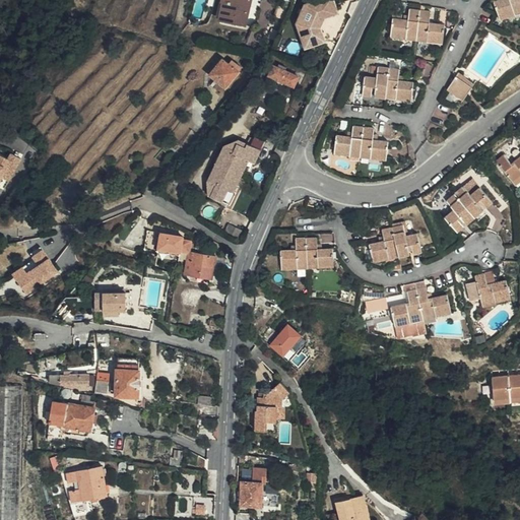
[(244,22),(250,0),(224,0),(220,17),(244,22)]
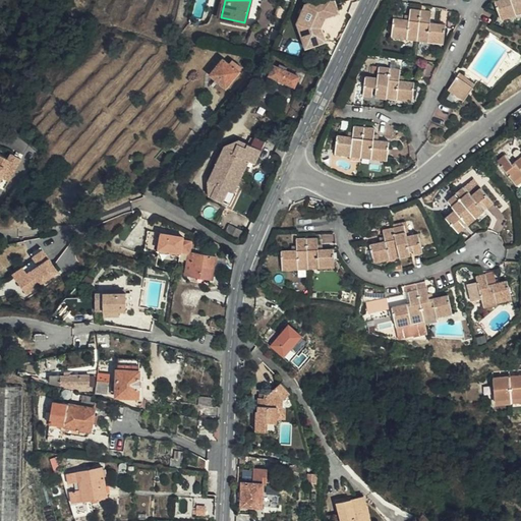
[(332,0),(324,0),(312,4),(304,7),(296,23),(305,46),(324,40),(320,29),(324,19),(337,14),(332,0)]
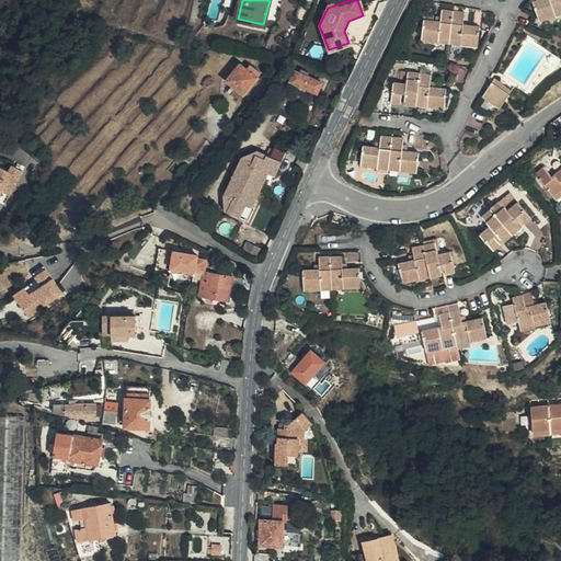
[(560,0),(531,0),(538,16),(545,16),(556,13),(553,8),(560,6),(560,0)]
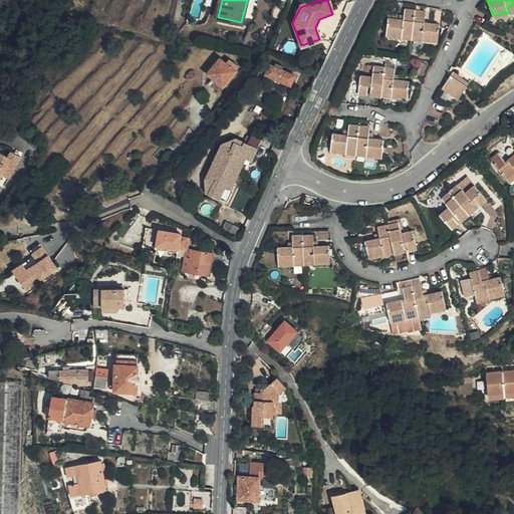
[(300,7),(308,4),(307,2),(297,5),(288,23),(297,47),(301,45),(292,23),(300,7)]
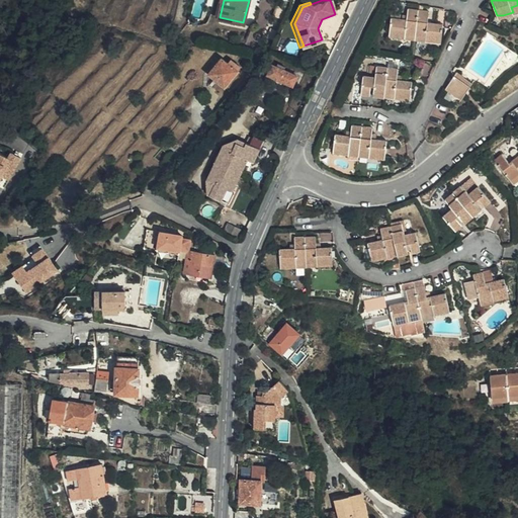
[(413,37),(415,15),(405,15),(404,21),(389,20),(386,39),(404,40),(404,36),(413,37)]
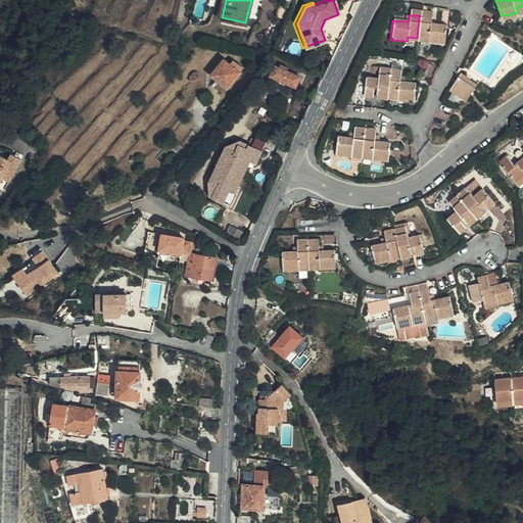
[(429,24),(430,15),(419,15),(417,38),(425,38),(425,43),(442,45),(443,26),(429,24)]
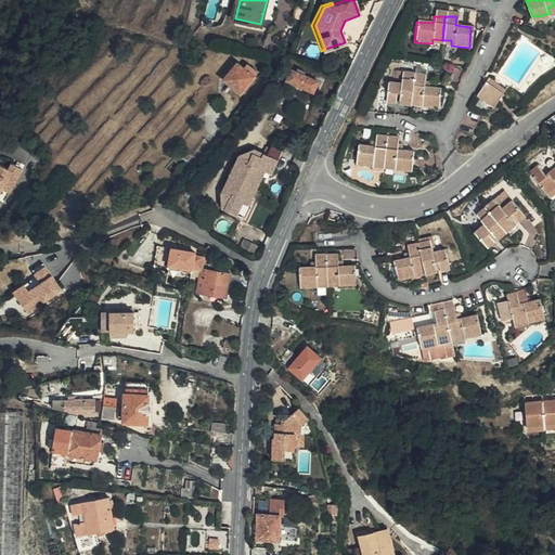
[(239,94),(255,73),(246,65),(243,69),(234,63),(220,79),(239,94)]
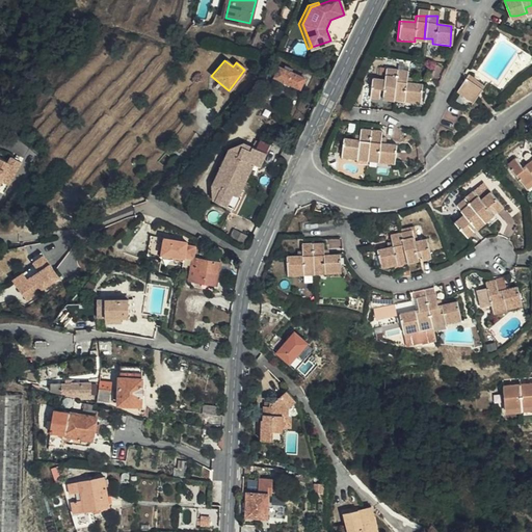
[(302,79),(291,73),(292,70),(287,68),(286,71),(278,68),(274,78),(298,89),(302,79)]
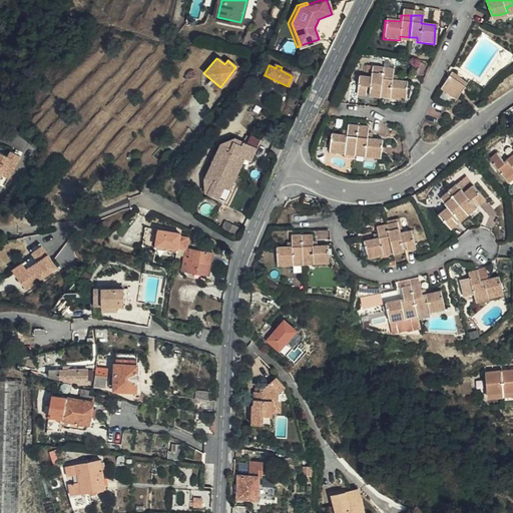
[(378,94),(381,70),(370,68),(368,79),(357,78),(355,96),(363,97),(364,87),(366,87),(366,93),(378,94)]
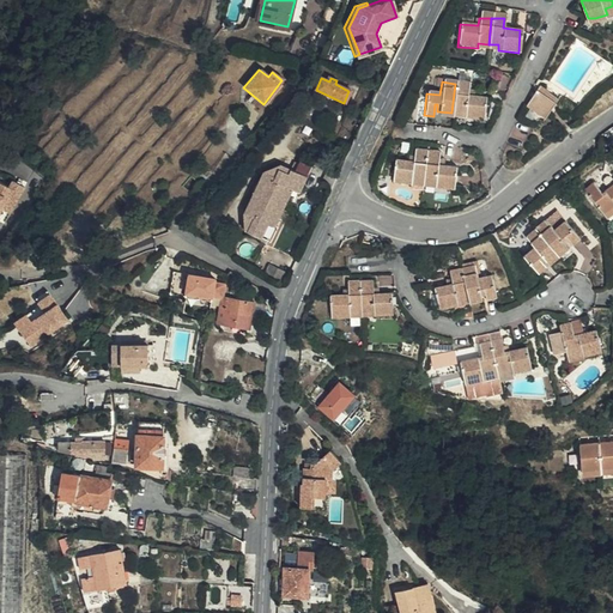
[(467,84),(455,84),(451,113),(462,115),(462,119),(481,121),(484,99),(465,97),(467,84)]
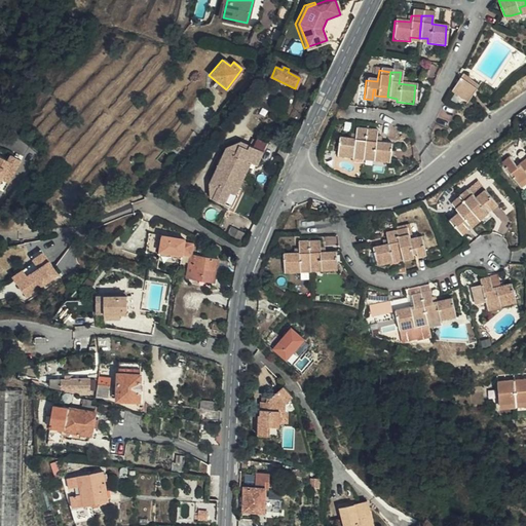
[(466,82),(468,79),(459,74),(451,87),(460,92),(458,97),(465,102),(475,87),(466,82)]
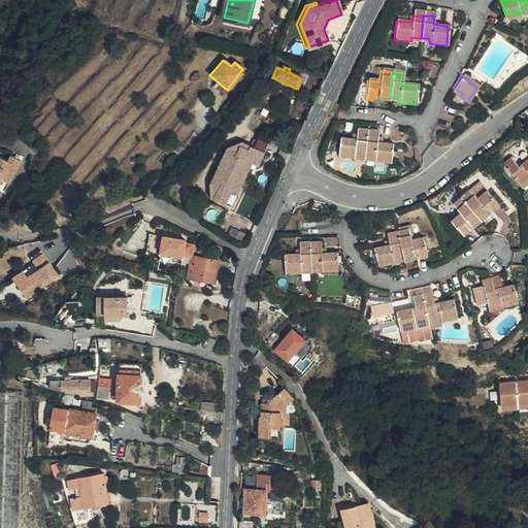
[(479,84),(470,79),(468,83),(476,88),(479,84)]
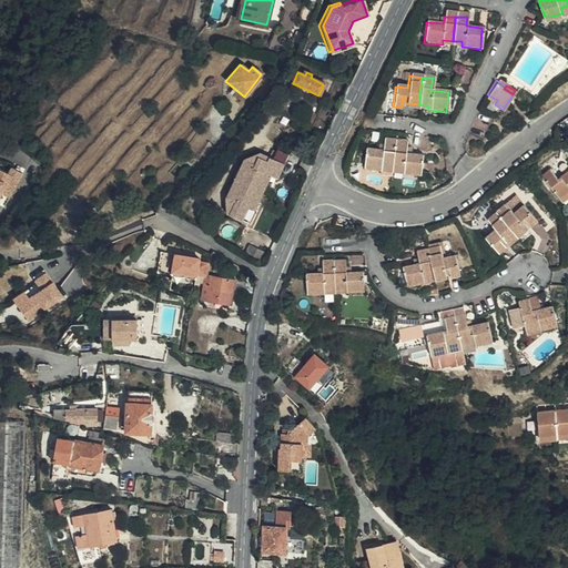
[(497,100),(487,94),(485,99),(495,104),(497,100)]
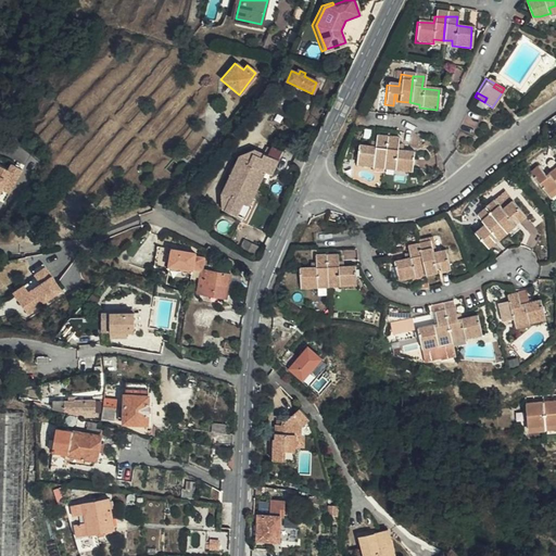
[(387,164),(389,136),(378,136),(376,147),(359,146),(357,166),(376,167),(376,163),(387,164)]
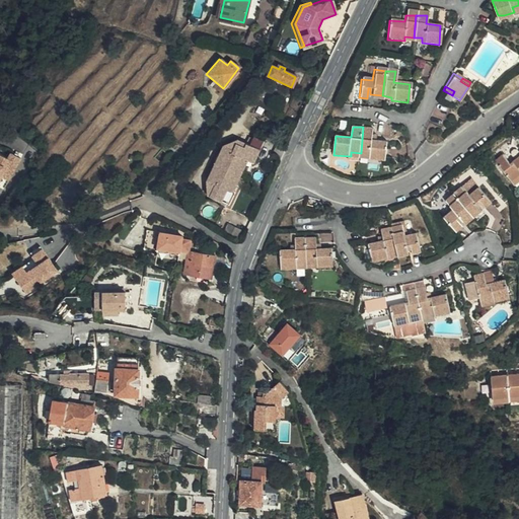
[(374,128),(363,127),(361,153),(370,153),(369,158),(386,159),(388,140),(373,139),(374,128)]
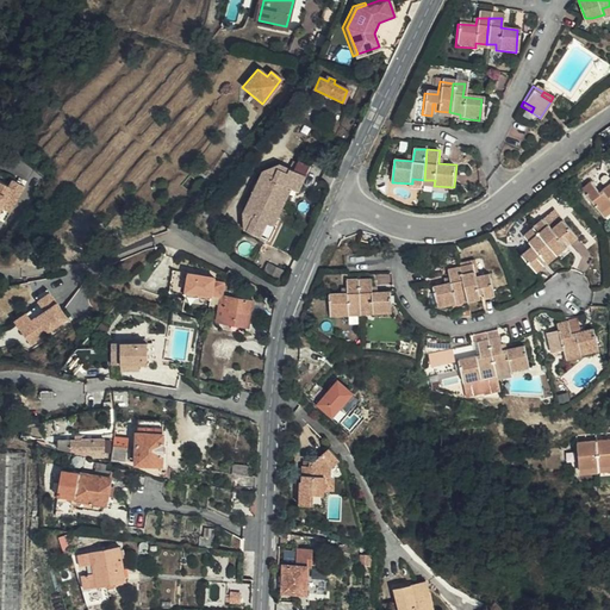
[(17,206),(33,180),(23,174),(18,180),(0,169),(0,213),(4,212),(1,209),(7,200),(10,201),(17,206)]
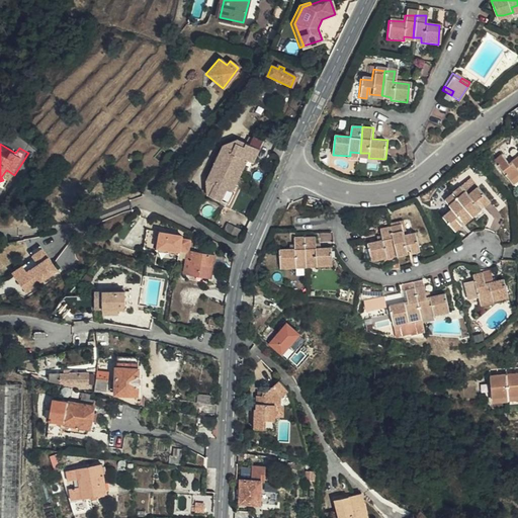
[(232,185),(245,159),(253,163),(259,151),(246,145),(244,149),(238,146),(234,155),(225,150),(209,180),(216,183),(209,196),(221,201),(230,184),(232,185)]
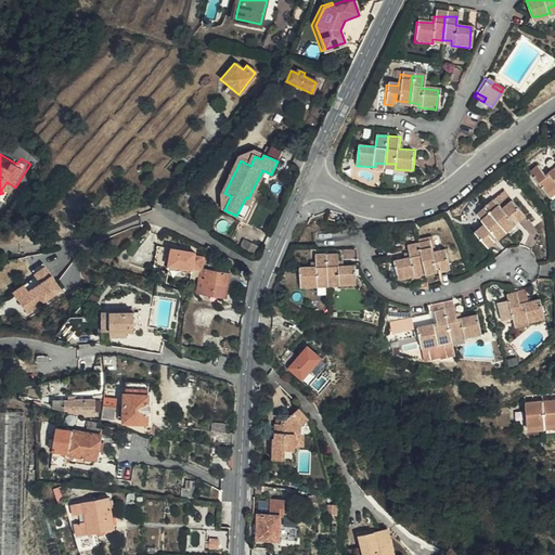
[(523,166),(540,189),(551,180),(554,184),(554,157),(541,168),(533,157),(523,166)]
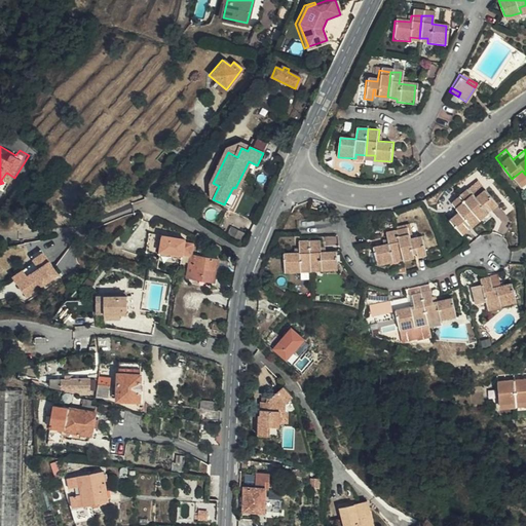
[(525,175),(522,171),(512,179),(517,185),(525,178),(525,175)]
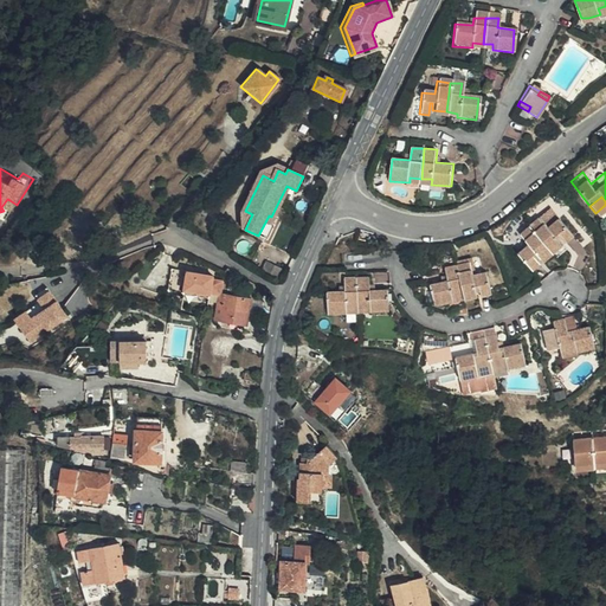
[(539,211),(529,220),(552,243),(559,237),(554,231),(556,230),(563,237),(574,227),(558,211),(547,220),(539,211)]
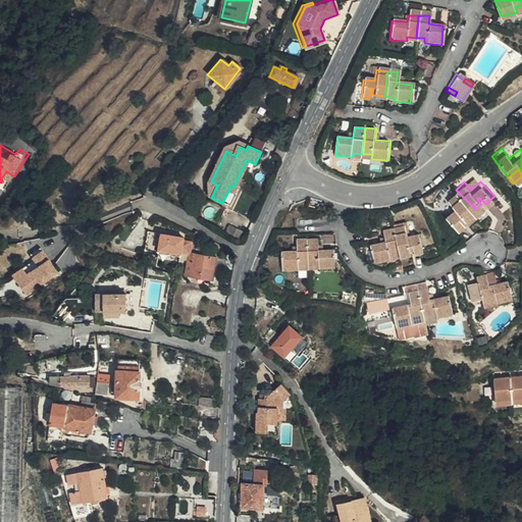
[(475,209),(456,190),(448,198),(455,205),(445,214),(459,229),(471,217),(469,214),(475,209)]
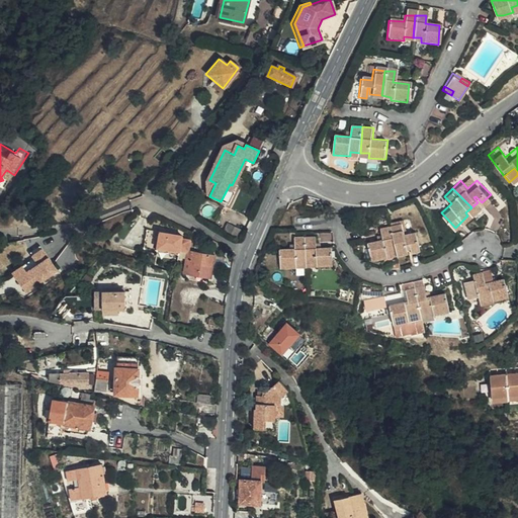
[(478,202),(471,207),(473,210),(480,204),(478,202)]
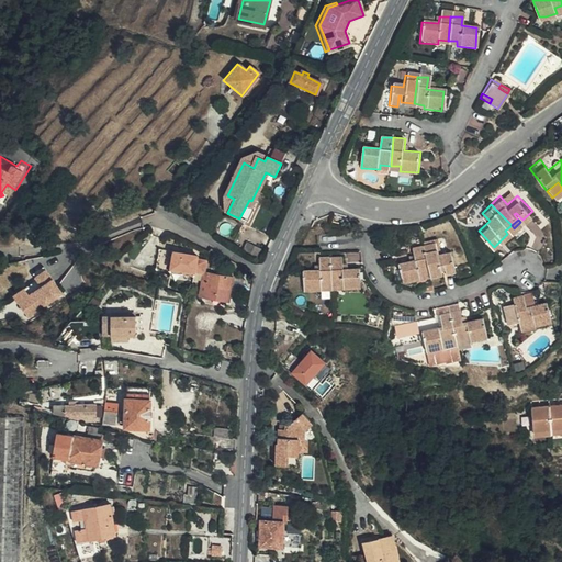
[(438,239),(426,242),(433,270),(440,269),(439,263),(442,262),(445,272),(456,269),(451,248),(440,251),(438,239)]
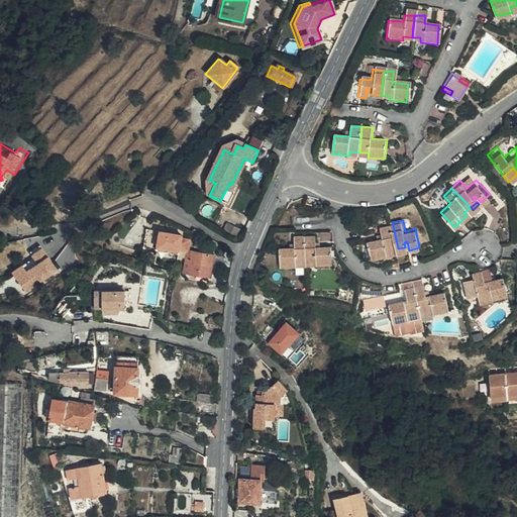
[(398,248),(392,222),(381,225),(383,236),(367,240),(372,260),(388,255),(387,251),(398,248)]
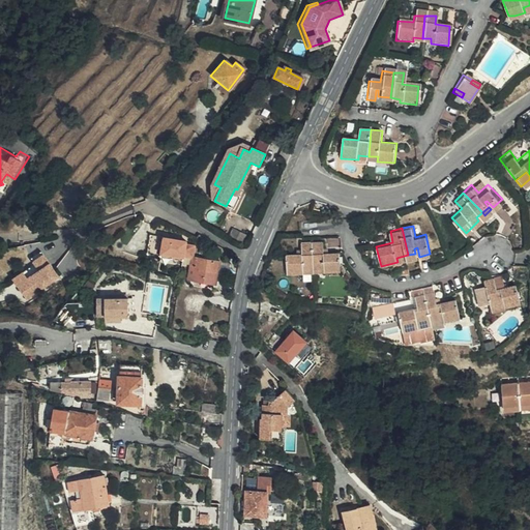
[(195,266),(197,259),(193,258),(195,246),(185,244),(175,243),(175,239),(149,235),(146,258),(179,264),(180,260),(192,262),(190,265),(195,266)]
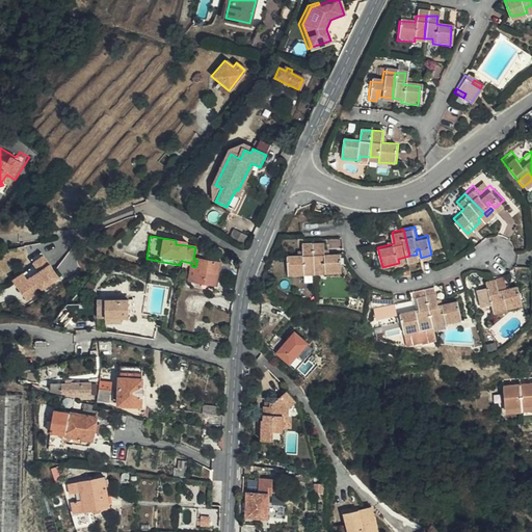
[(341,250),(341,238),(326,239),(326,251),(341,250)]
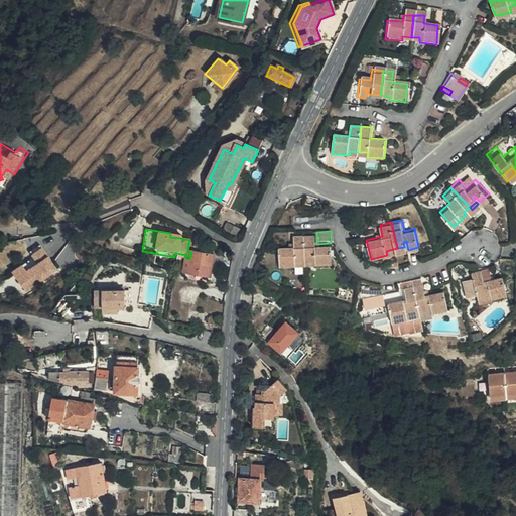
[(303,262),(301,236),(292,236),(292,248),(274,248),(275,269),(292,268),(292,263),(303,262)]
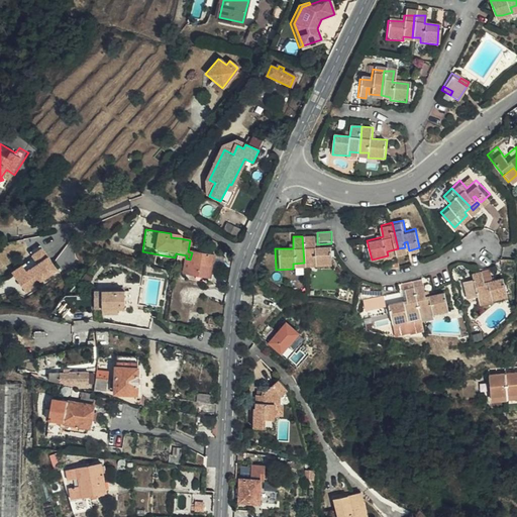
[(314,236),(302,236),(304,263),(315,262),(315,268),(331,267),(330,245),(314,246),(314,236)]
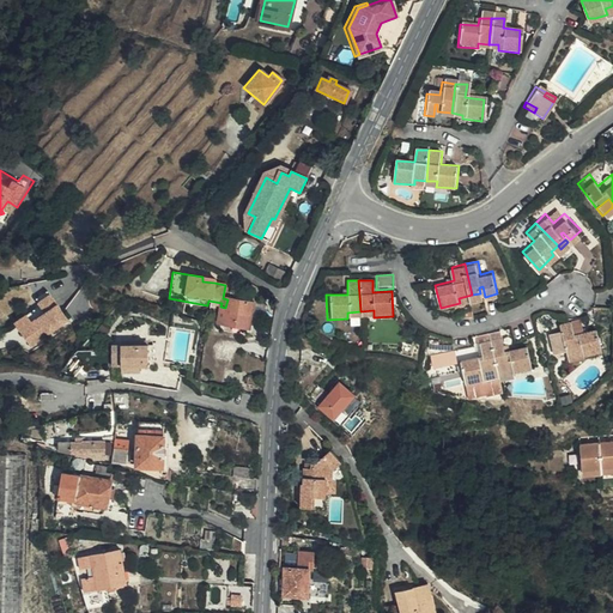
[(242,295),(244,287),(231,285),(230,293),(242,295)]
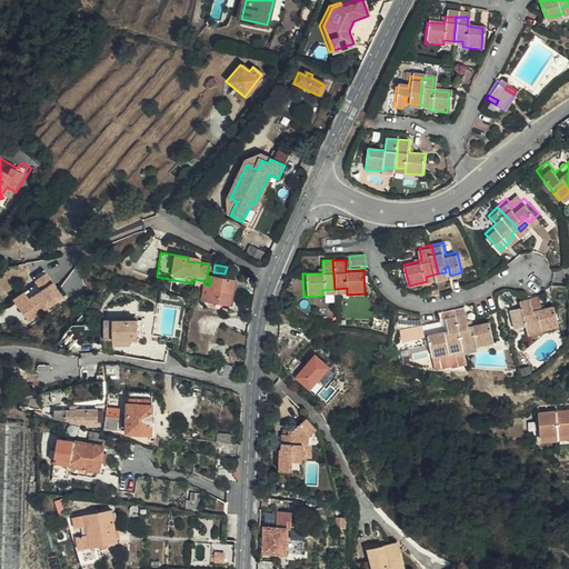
[(30,321),(67,297),(49,270),(36,278),(42,288),(30,297),(26,290),(15,298),(30,321)]
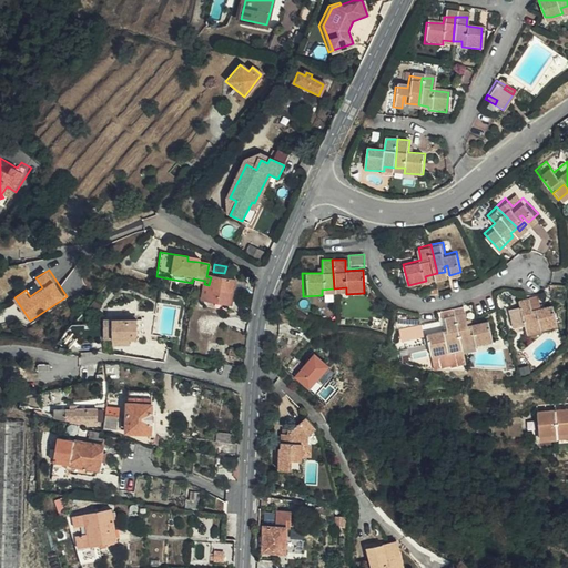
[(231,293),(233,281),(211,277),(209,285),(204,284),(204,287),(201,301),(231,305),(232,293),(231,293)]
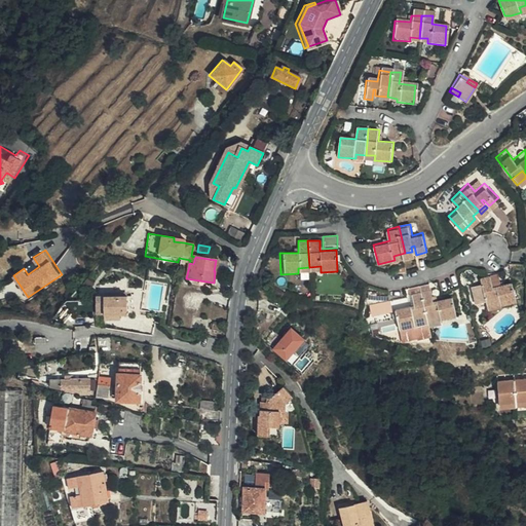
[(177,264),(189,266),(189,263),(190,260),(179,258),(178,262),(177,264)]
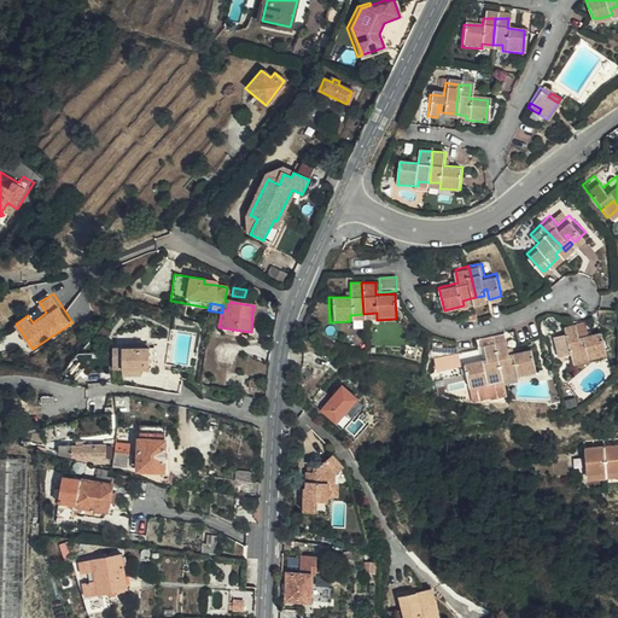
[(564,324),(566,334),(570,345),(572,356),(588,351),(588,354),(607,349),(601,327),(578,332),(576,321),(564,324)]
